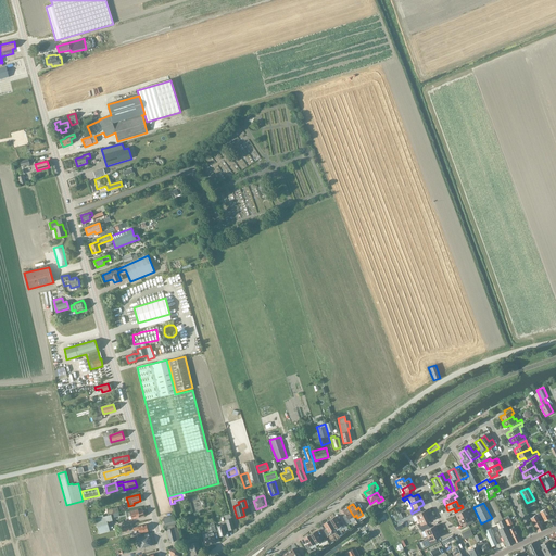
[(469,505),(467,506),(467,505),(463,507),(459,509),(460,512),(456,515),(455,515),(457,519),(458,518),(458,519),(468,515),(466,509),(470,507),(469,505)]
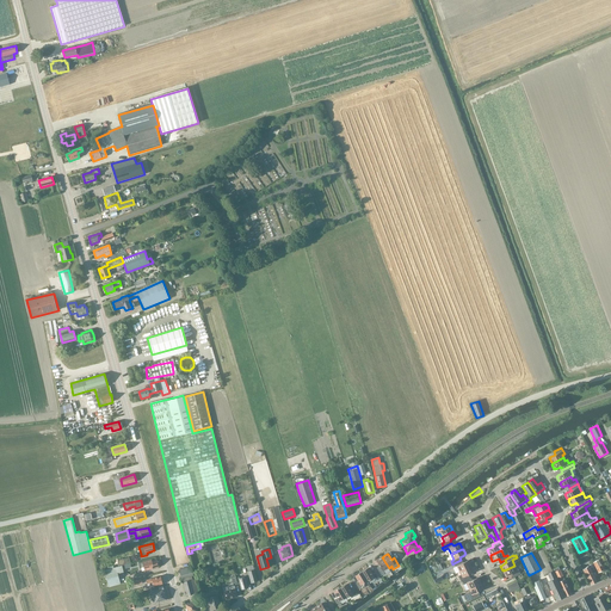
[(604,569),(603,567),(604,566),(599,556),(596,559),(597,560),(593,562),(598,572),(599,572),(600,572),(603,571),(603,569),(604,569)]
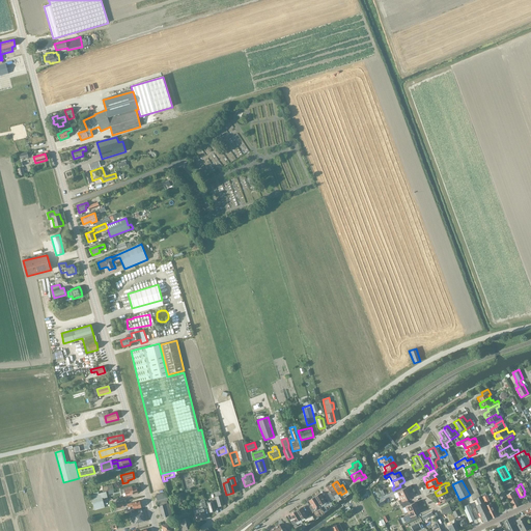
[(338,494),(332,484),(331,485),(330,484),(327,486),(328,487),(327,487),(330,492),(327,494),(331,500),(334,499),(333,497),(338,494)]
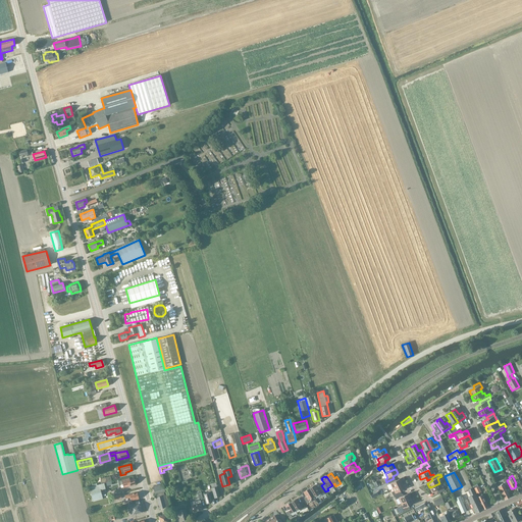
[(119,485),(123,484),(123,487),(136,484),(134,478),(129,479),(129,478),(118,481),(119,485)]
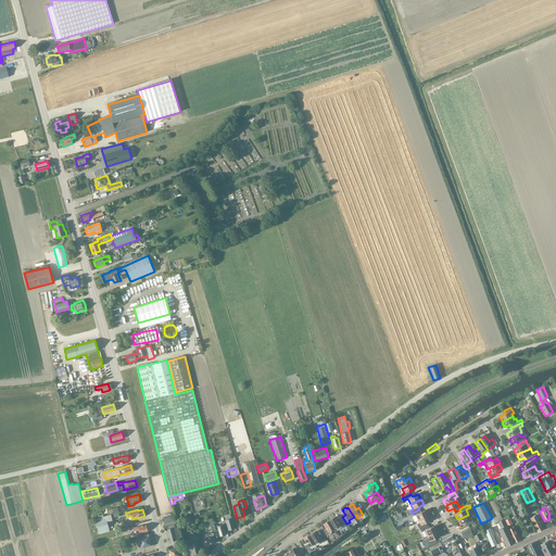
[(420,513),(419,509),(413,513),(415,516),(416,515),(418,520),(428,516),(428,515),(429,515),(427,510),(426,510),(420,513)]
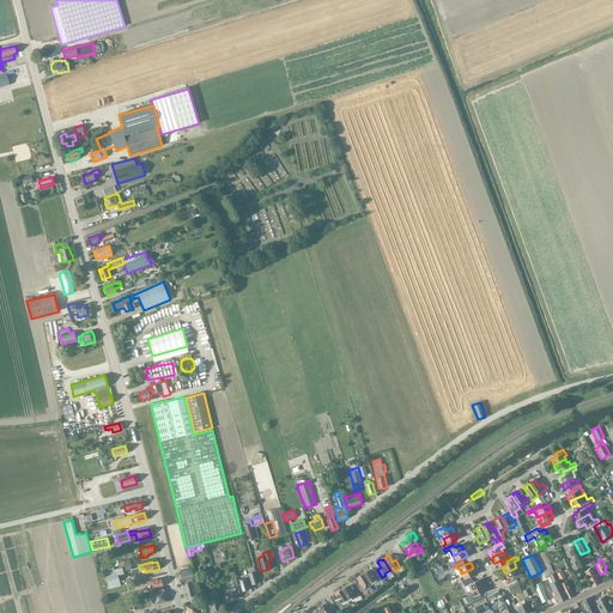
[(259,583),(255,571),(254,566),(247,569),(248,574),(252,586),(259,583)]
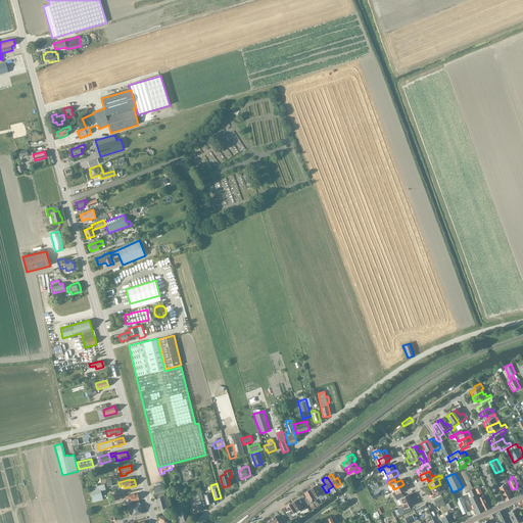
[(104,484),(101,485),(99,485),(90,488),(93,503),(103,500),(101,491),(105,490),(104,484)]
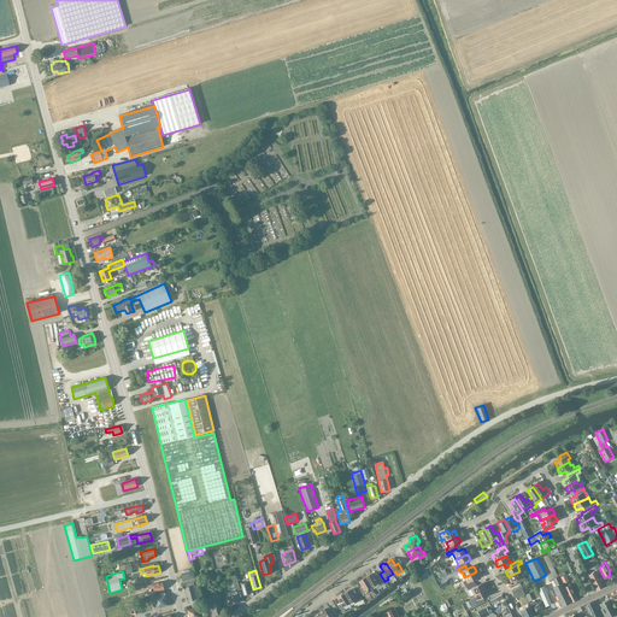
[(519,571),(509,576),(510,577),(509,579),(511,582),(512,582),(517,580),(518,583),(526,580),(524,576),(523,577),(519,571)]
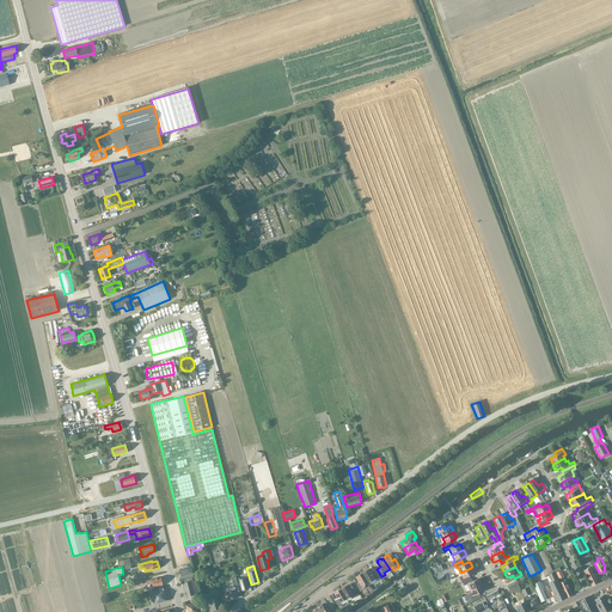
[(589,567),(583,570),(592,586),(598,583),(589,567)]
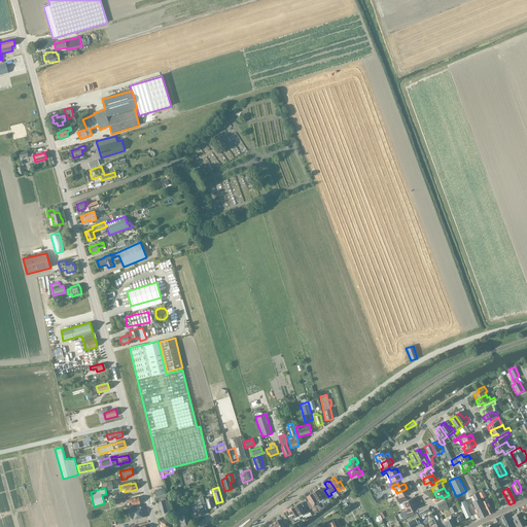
[(168,499),(166,500),(165,497),(167,497),(165,489),(154,491),(156,499),(157,499),(159,502),(157,502),(161,514),(171,512),(168,499)]
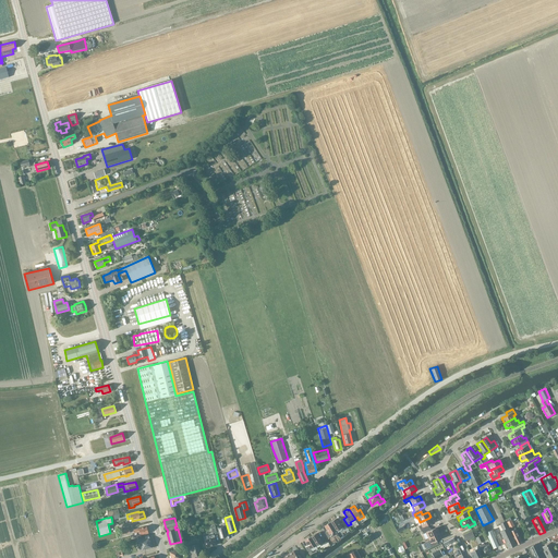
[(431,519),(429,518),(420,522),(421,525),(419,526),(421,532),(422,531),(428,528),(427,525),(433,523),(432,523),(433,522),(431,518),(431,519)]
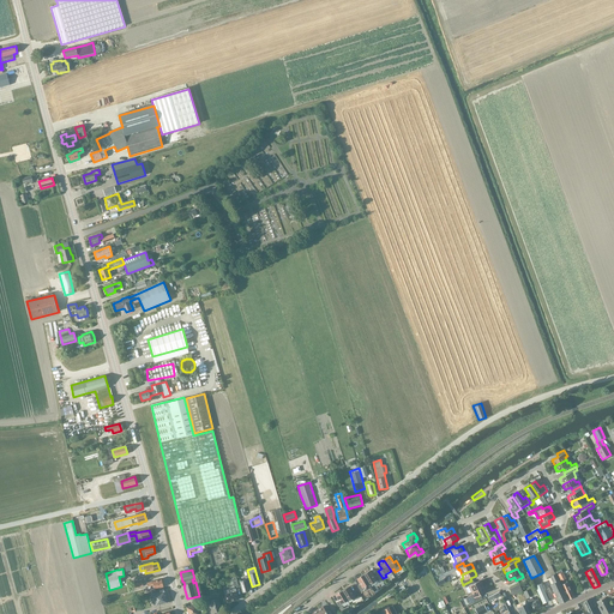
[(365,573),(363,575),(369,584),(375,581),(377,583),(380,581),(377,575),(374,577),(371,571),(365,575),(365,573)]
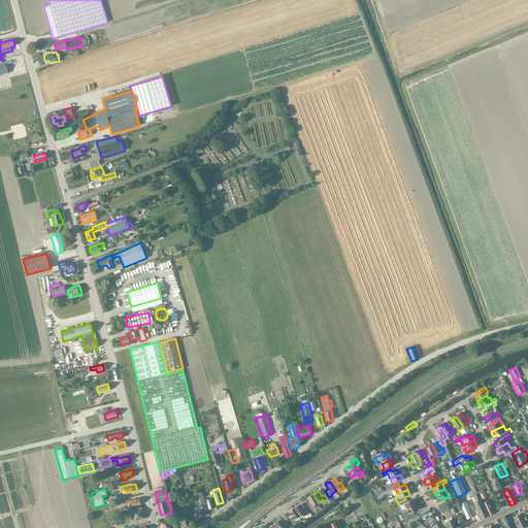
[(318,502),(312,494),(311,494),(311,495),(306,498),(309,503),(307,504),(310,509),(316,506),(314,504),(318,502)]
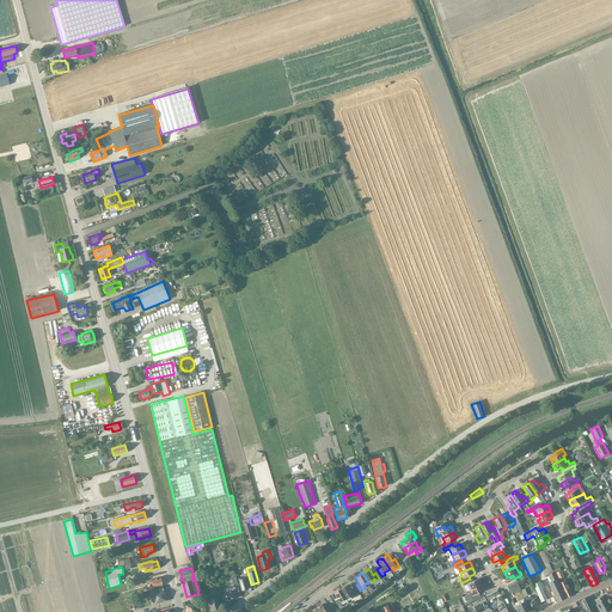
[(549,583),(557,601),(565,598),(554,573),(549,575),(551,582),(549,583)]
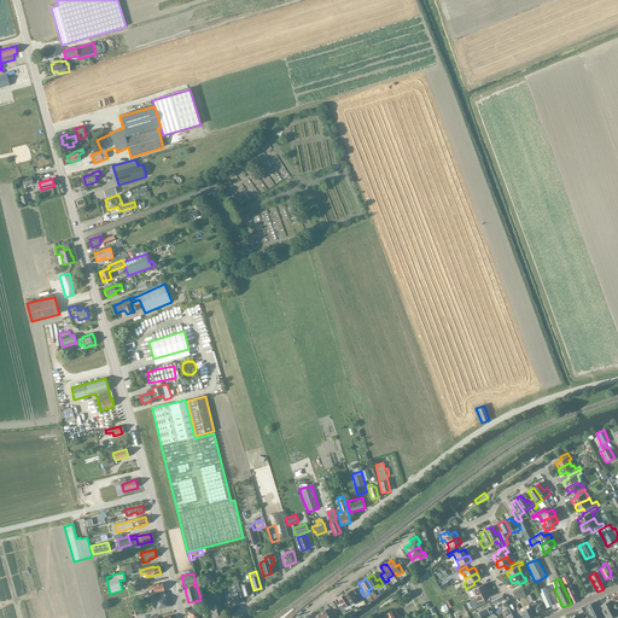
[(156,593),(164,590),(163,583),(153,586),(147,587),(149,590),(155,589),(156,593)]
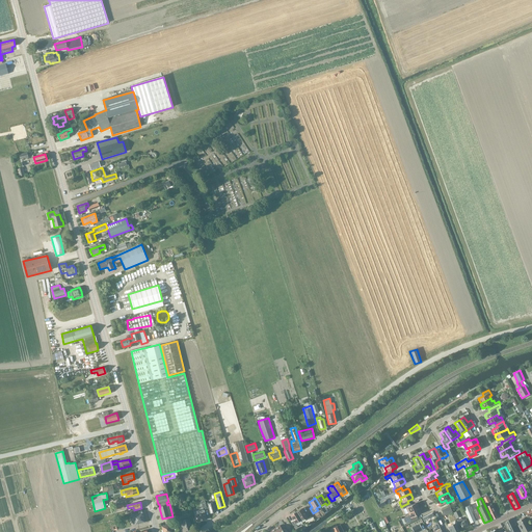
[(210,513),(216,511),(214,502),(209,503),(208,502),(207,503),(210,513)]
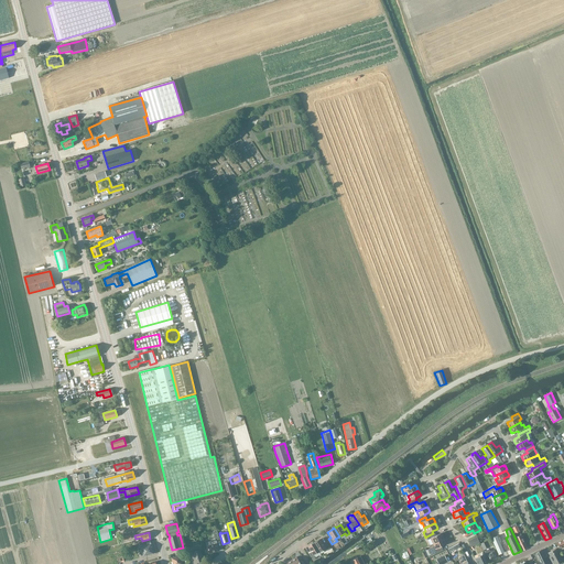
[(433,534),(426,538),(427,540),(431,539),(433,544),(443,540),(443,539),(443,538),(442,534),(441,534),(435,537),(434,533),(433,534)]
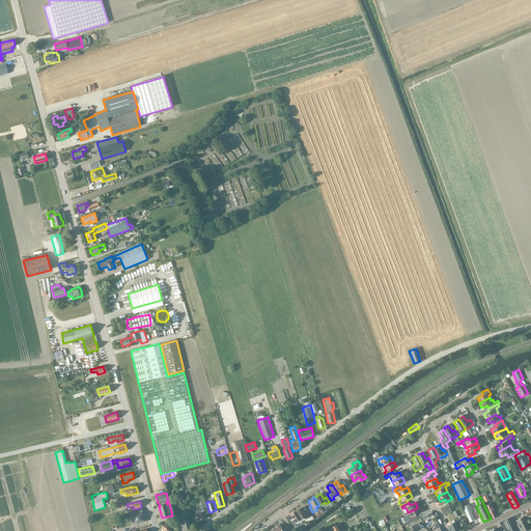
[(490,502),(484,505),(491,519),(497,515),(490,502)]
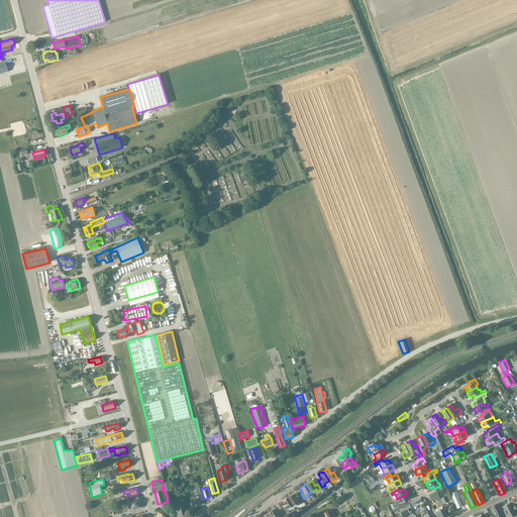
[(461,506),(459,501),(460,500),(456,491),(450,493),(456,508),(461,506)]
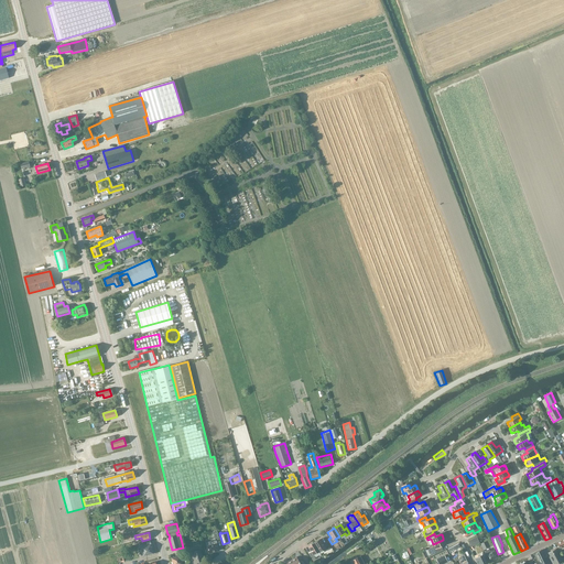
[(479,543),(477,537),(467,541),(470,546),(479,543)]
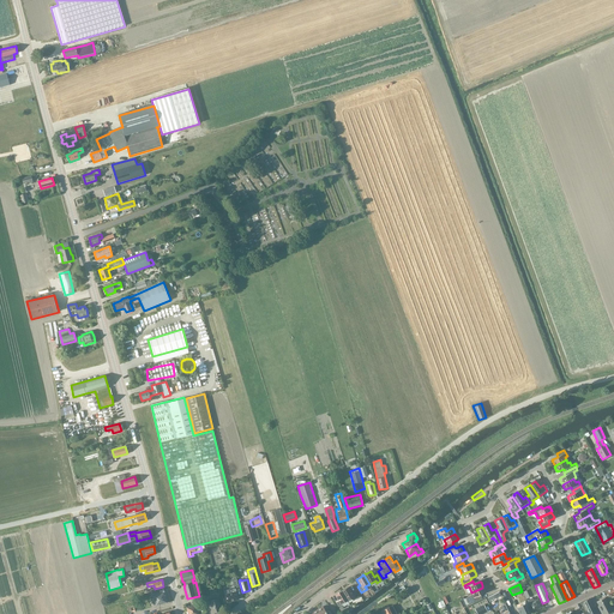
[(343,590),(342,590),(348,600),(351,597),(353,601),(359,597),(355,591),(353,593),(349,587),(343,590)]
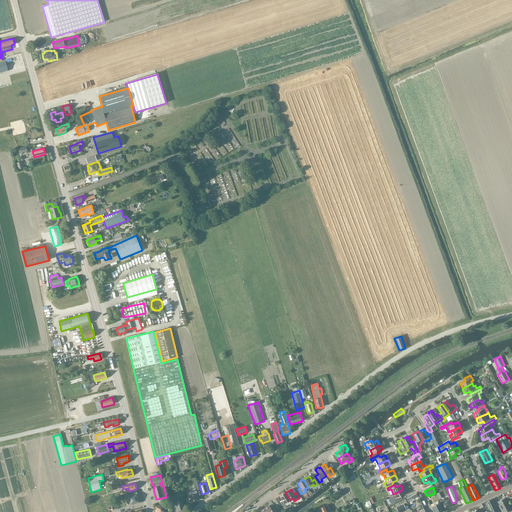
[(394,496),(388,499),(391,504),(401,499),(400,496),(404,494),(405,493),(404,491),(403,491),(402,490),(393,494),(394,496)]
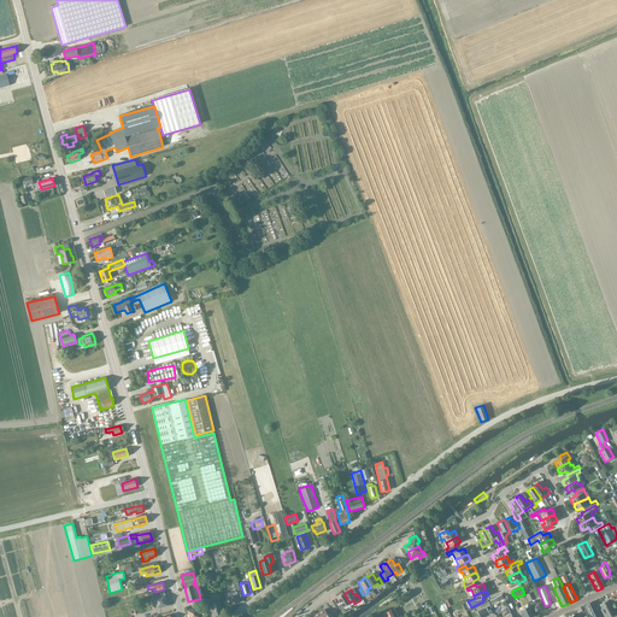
[(160,609),(169,606),(164,592),(160,593),(160,594),(153,597),(157,609),(160,607),(160,609)]
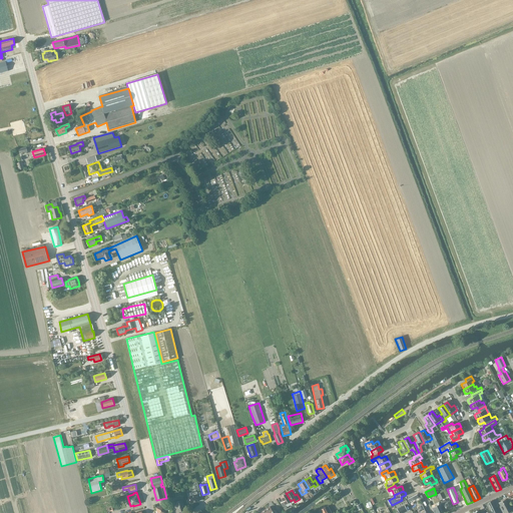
[(196,492),(192,493),(193,495),(187,497),(189,503),(199,501),(196,492)]
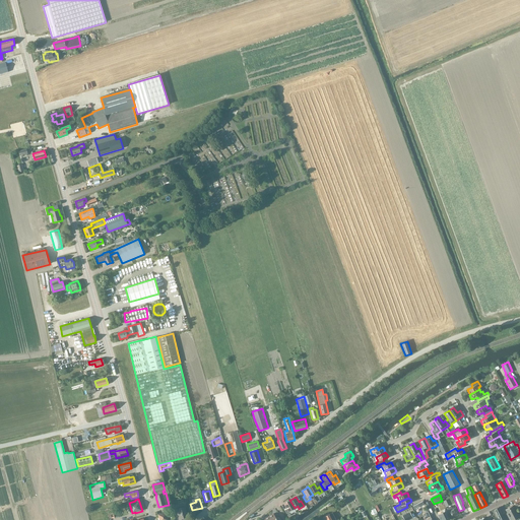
[(295,508),(289,500),(288,501),(288,502),(283,504),(286,509),(284,511),(287,517),(290,515),(288,512),(295,508)]
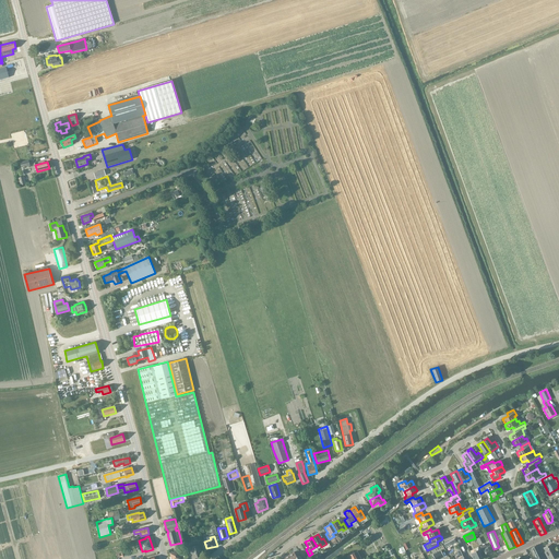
[(193,558),(202,556),(199,545),(193,546),(192,543),(187,544),(188,551),(192,550),(193,558)]
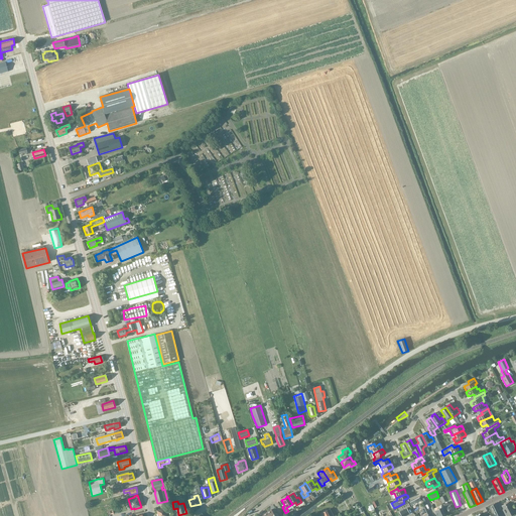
[(456,510),(453,503),(449,505),(448,504),(447,504),(446,502),(443,504),(444,507),(447,514),(456,510)]
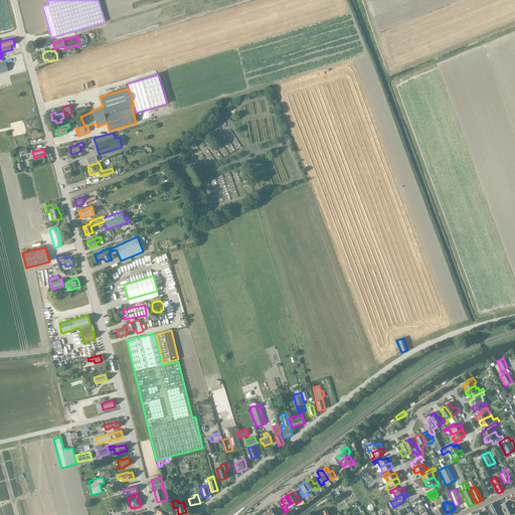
[(507,501),(501,505),(503,510),(502,510),(504,514),(509,514),(514,513),(511,509),(513,508),(511,504),(509,505),(507,501)]
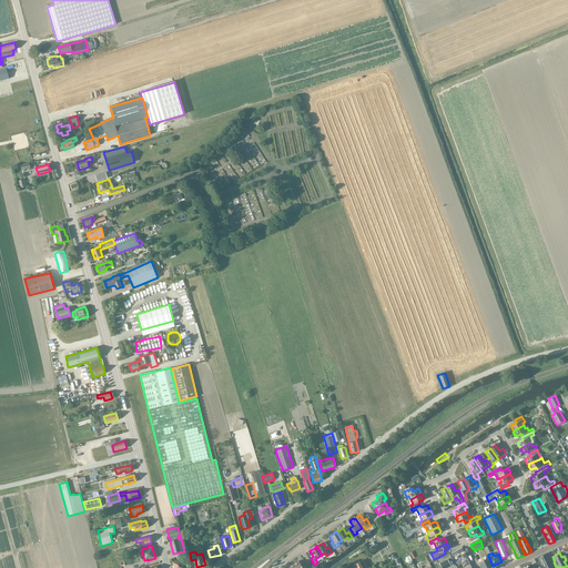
[(539,557),(544,566),(541,567),(553,567),(550,564),(549,564),(545,554),(539,557)]
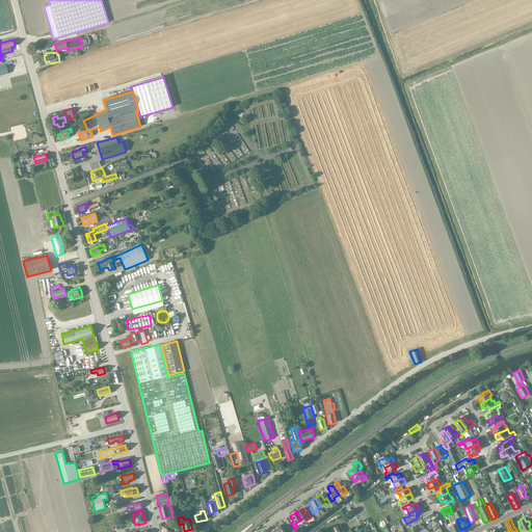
[(111,521),(112,525),(110,526),(111,531),(120,528),(117,520),(111,521)]
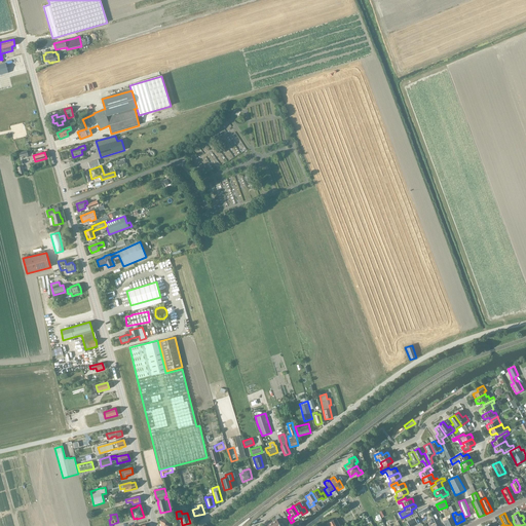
[(451,517),(443,521),(445,525),(451,525),(455,524),(451,517)]
